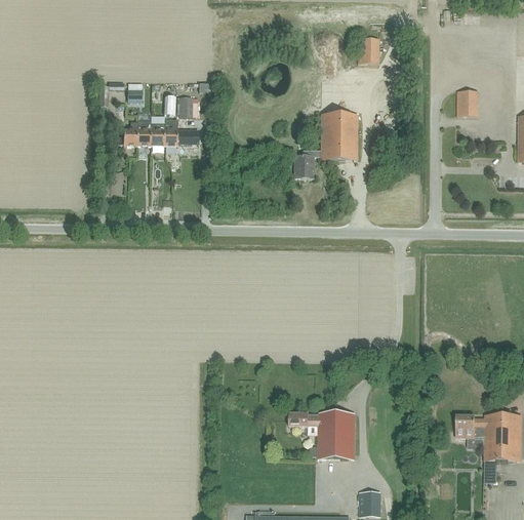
[(379,62),(379,37),(358,36),(358,62),(379,62)]
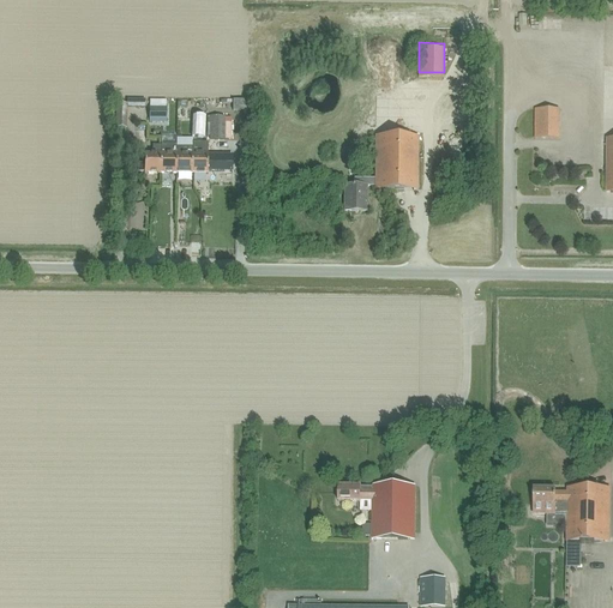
[(133,95),(134,110),(148,109),(148,94),(133,95)]
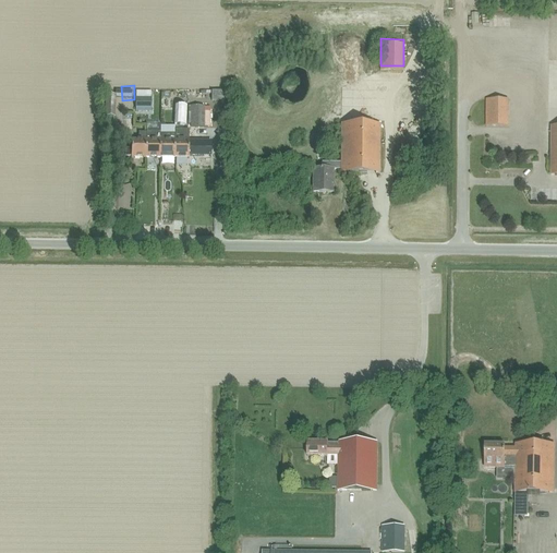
[(106,91),(106,112),(114,112),(114,91),(106,91)]
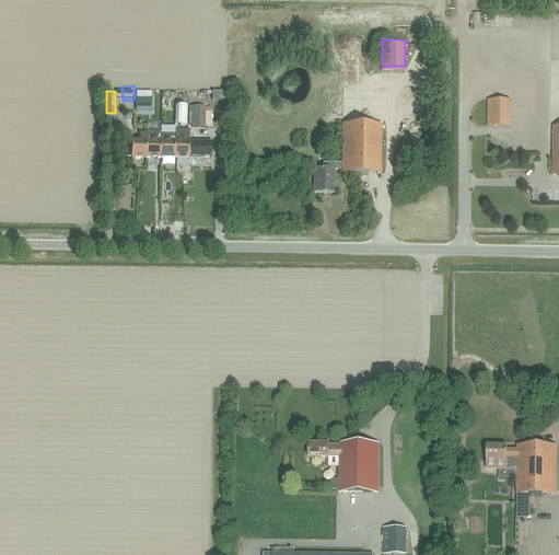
[(136,93),(136,106),(151,106),(151,94),(136,93)]
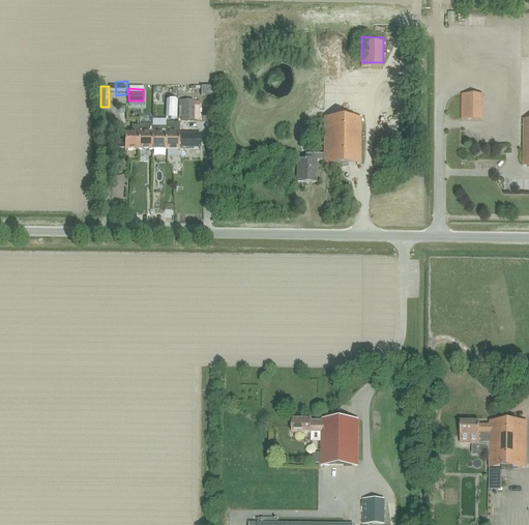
[(483,115),(483,90),(462,90),(462,115),(483,115)]
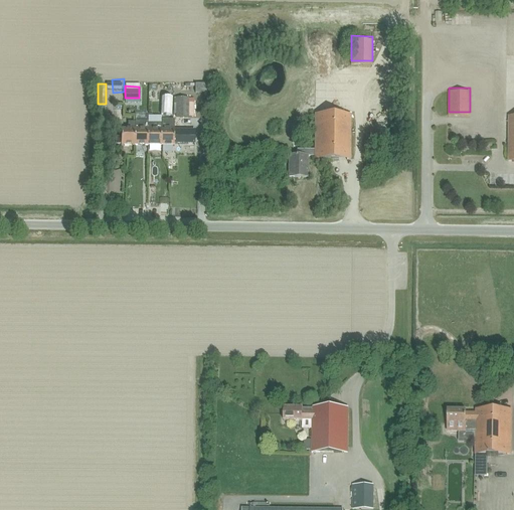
[(176,93),(176,113),(194,113),(194,97),(189,97),(189,93),(176,93)]
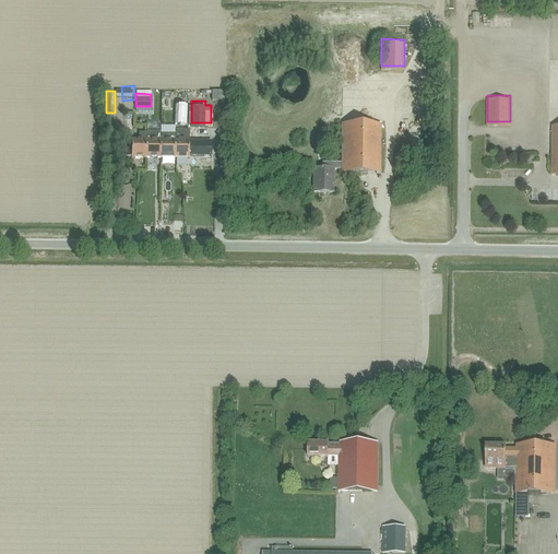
[(186,121),(186,102),(175,102),(175,121),(186,121)]
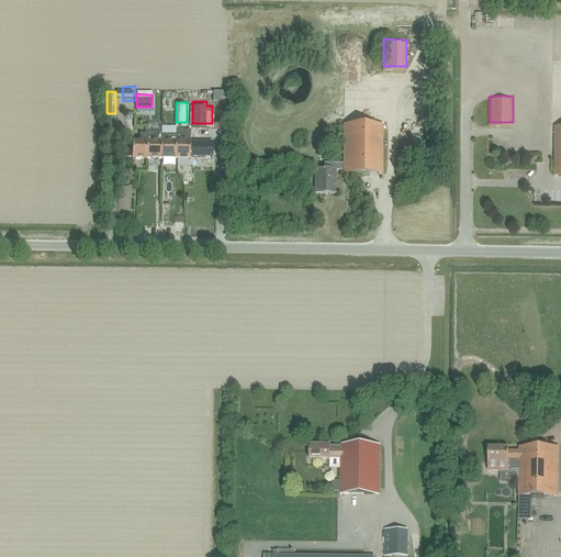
[(344,159),(335,159),(325,159),(325,166),(316,166),(315,189),(336,190),(336,166),(344,166),(344,169),(382,169),(383,121),(344,121),(344,159)]
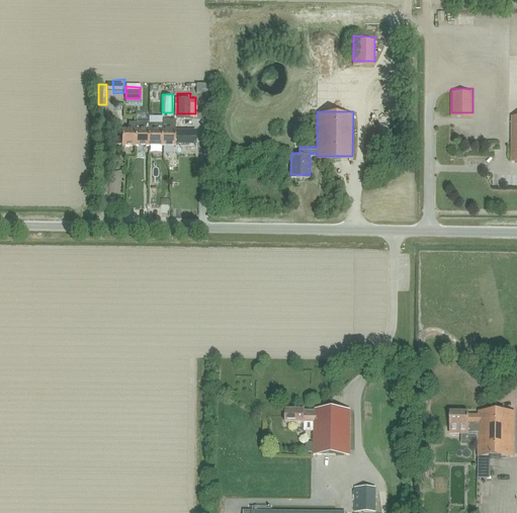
[(196,126),(175,126),(175,116),(162,116),(162,119),(162,143),(175,143),(175,140),(196,140),(196,126)]
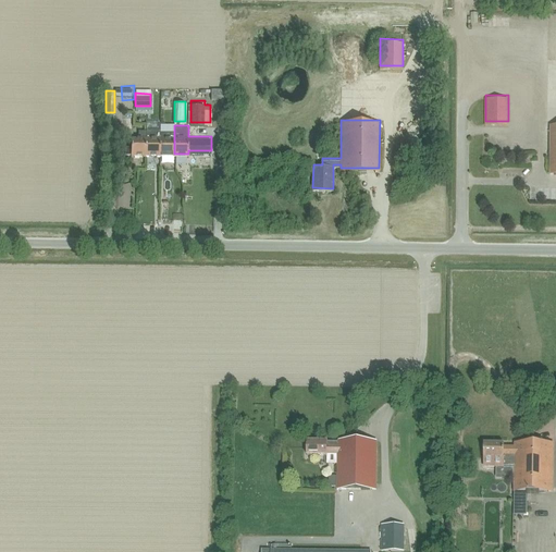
[(160,129),(160,126),(146,126),(146,127),(146,152),(160,152),(160,130),(160,129)]
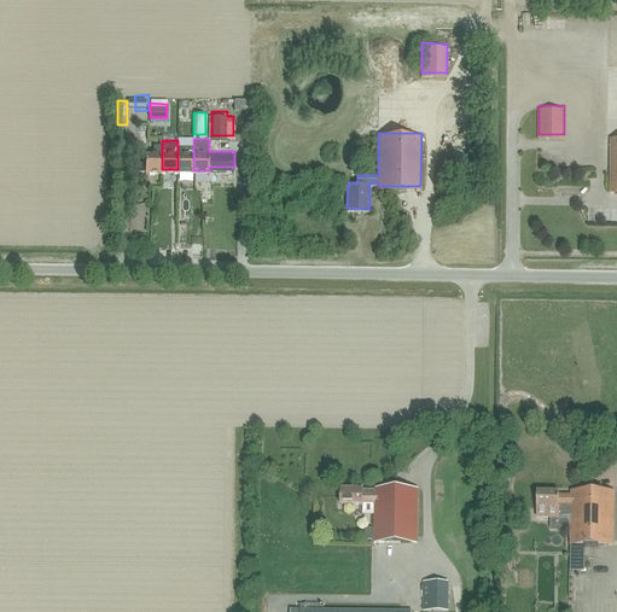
[(145,169),(162,169),(162,141),(155,141),(155,150),(146,150),(145,169)]
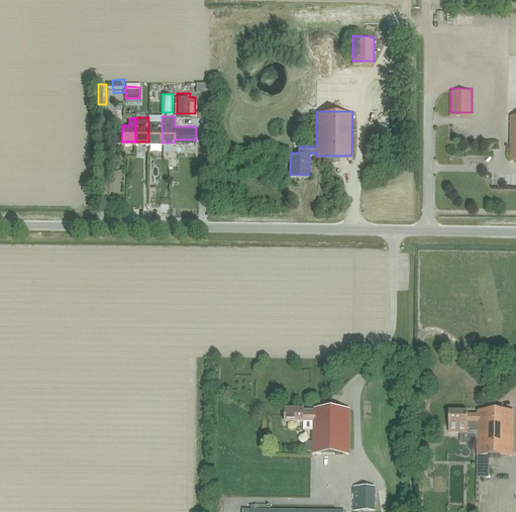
[(162,142),(162,119),(148,119),(148,120),(148,141),(162,142)]
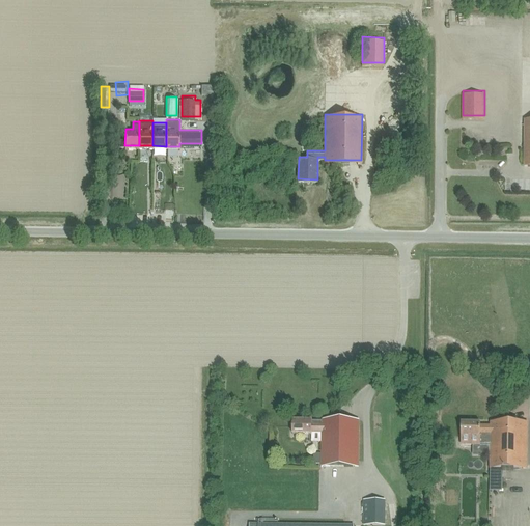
[(395,153),(395,143),(384,143),(383,153),(395,153)]
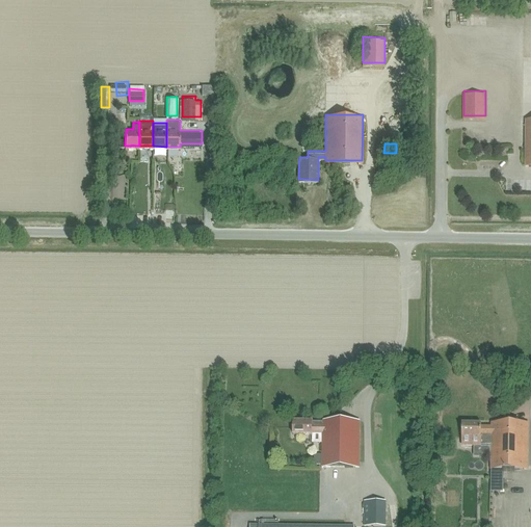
[(313,417),(294,417),(293,430),(313,431),(313,429),(323,429),(322,463),(360,464),(360,417),(323,417),(323,418),(313,417)]
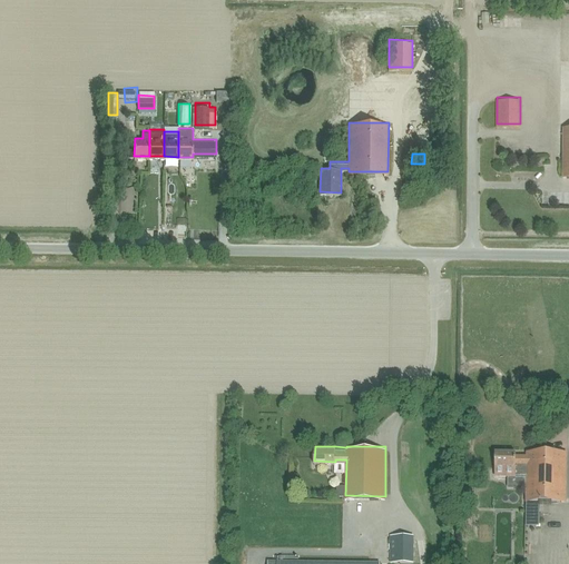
[(496,463),(496,472),(516,473),(516,472),(527,472),(527,497),(566,498),(567,448),(527,448),(527,452),(516,452),(516,449),(496,448),(496,463)]
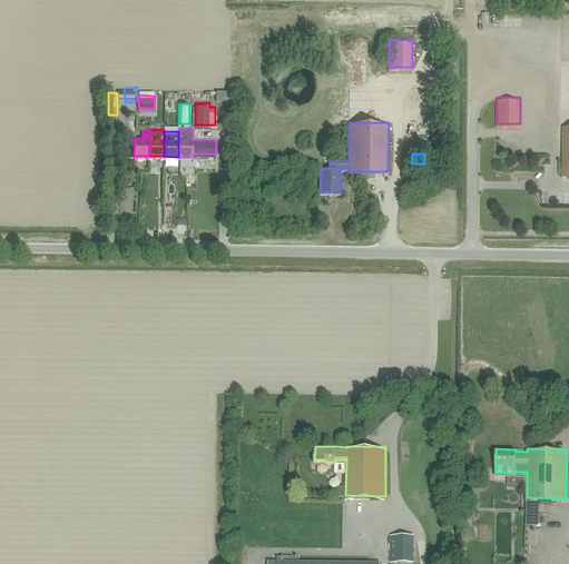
[(413,558),(413,532),(390,532),(390,558),(413,558)]
